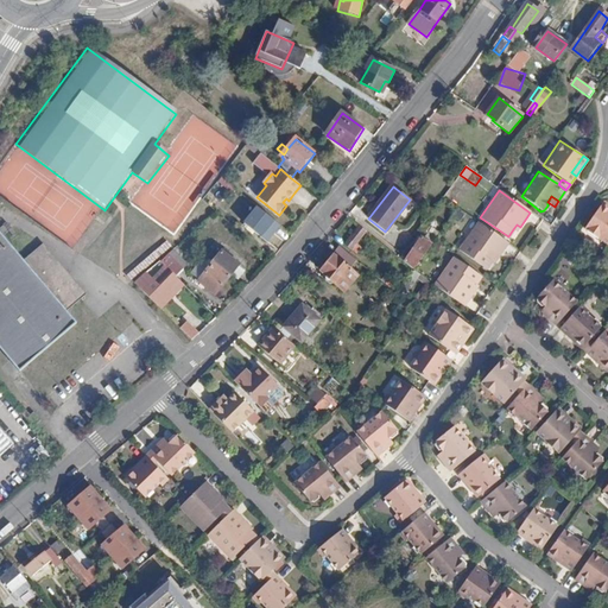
[(410,200),(385,232),(388,234),(412,201),(410,200)]
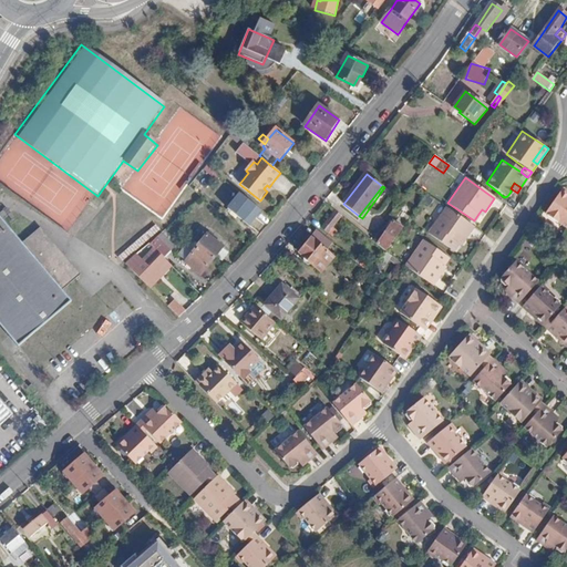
[(542,214),(566,232),(566,229),(566,198),(565,198),(566,194),(566,193),(562,189),(557,191),(542,214)]
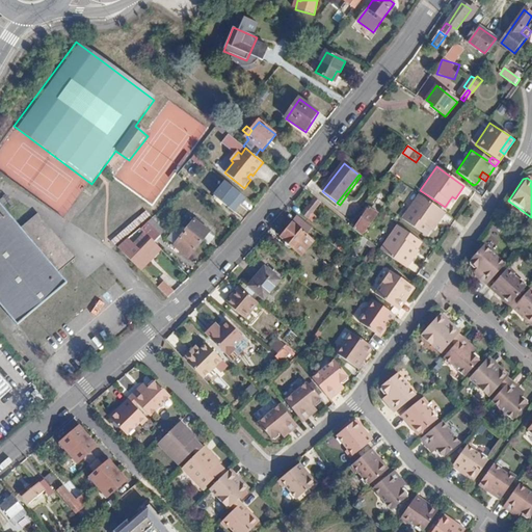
[(225,182),(214,196),(234,212),(245,197),(225,182)]
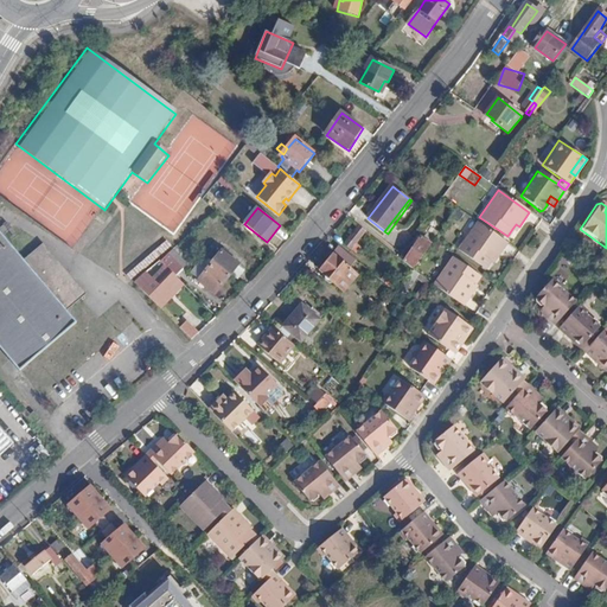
[(475,222),(457,249),(484,269),(490,262),(493,256),(496,259),(506,244),(475,222)]
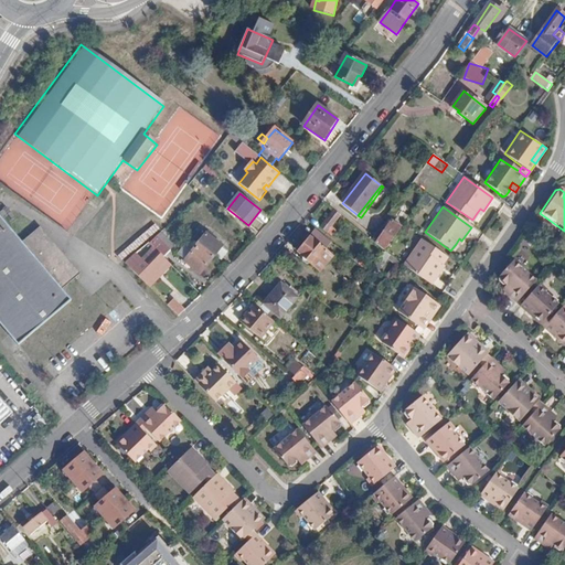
[(334,211),(323,224),(321,227),(328,233),(340,219),(342,216),(334,211)]
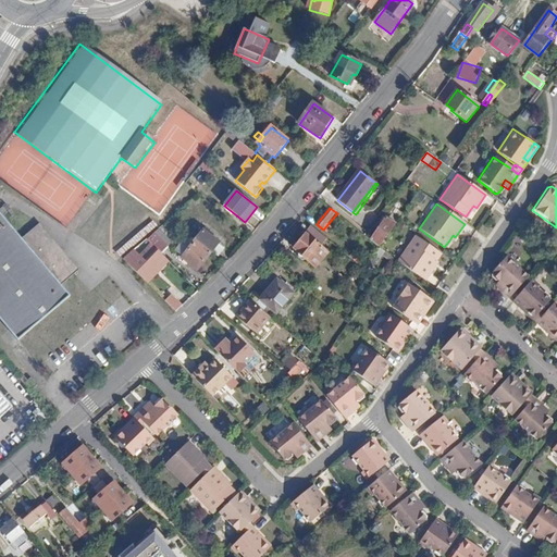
[(0,214),(0,230),(5,237),(15,230),(1,213),(0,214)]
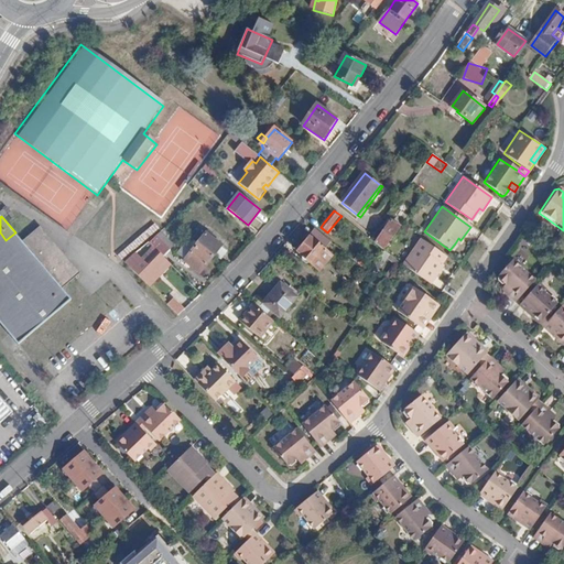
[(339,218),(327,232),(335,239),(339,235),(343,237),(350,227),(339,218)]
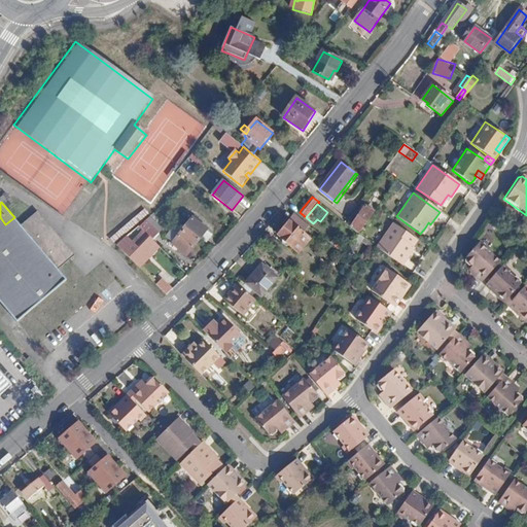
[(365,207),(351,227),(359,235),(375,213),(365,207)]
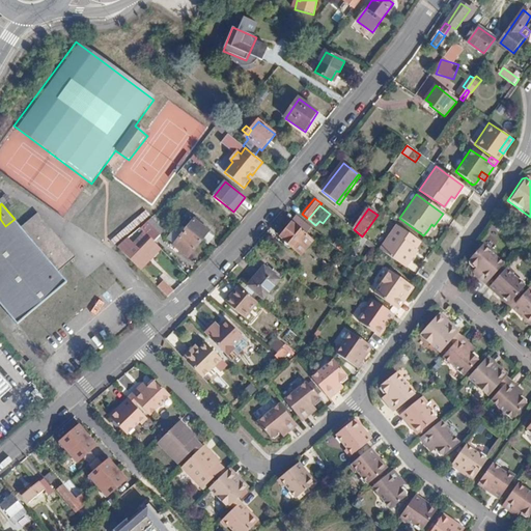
[(0,301),(23,327),(71,283),(62,274),(80,258),(40,214),(23,228),(15,219),(5,226),(0,219),(0,301)]
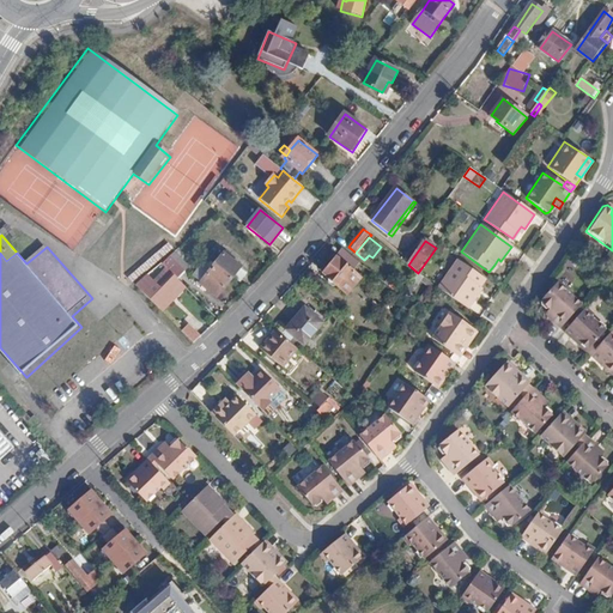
[(337,260),(325,274),(329,278),(328,279),(339,287),(352,272),(353,273),(360,265),(343,250),(335,259),(337,260)]
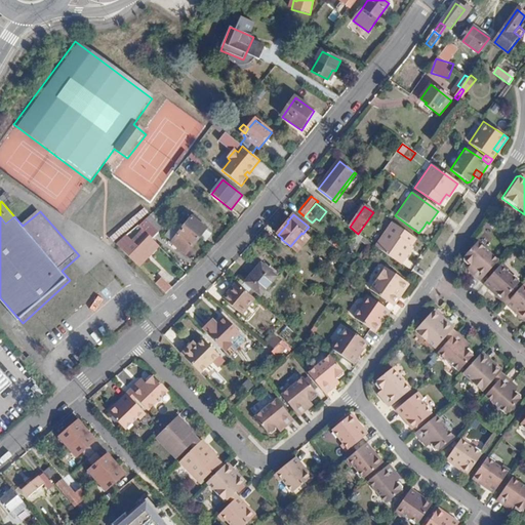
[(185,227),(171,243),(186,254),(206,230),(192,217),(191,219),(186,215),(180,224),(185,227)]
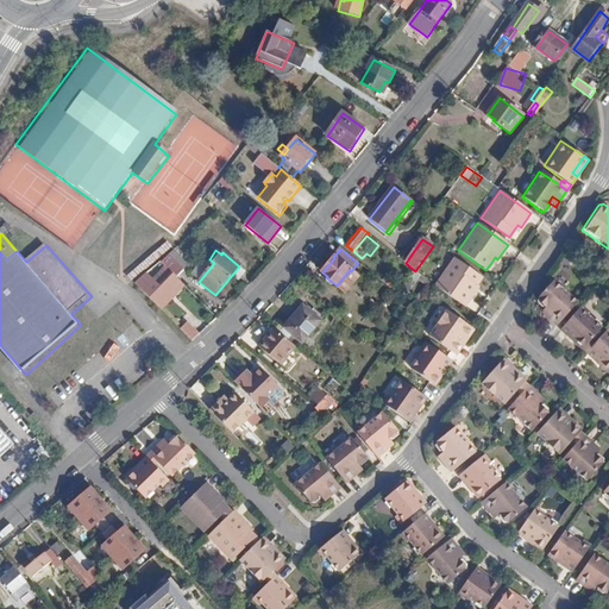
[(165,268),(173,275),(174,276),(182,268),(167,255),(159,262),(165,268)]
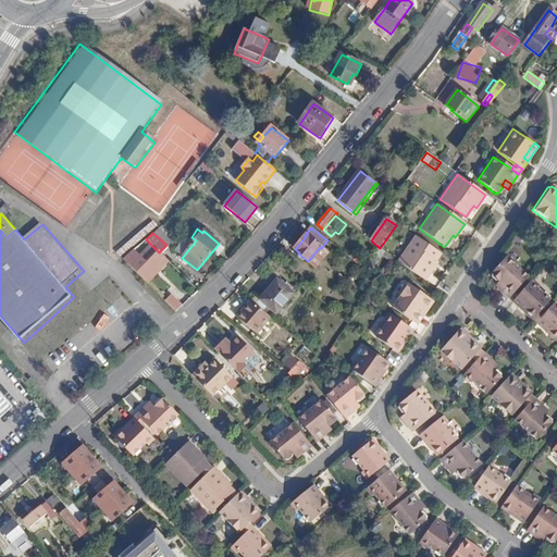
[(416,238),(398,263),(423,281),(429,274),(432,270),(434,271),(444,258),(416,238)]
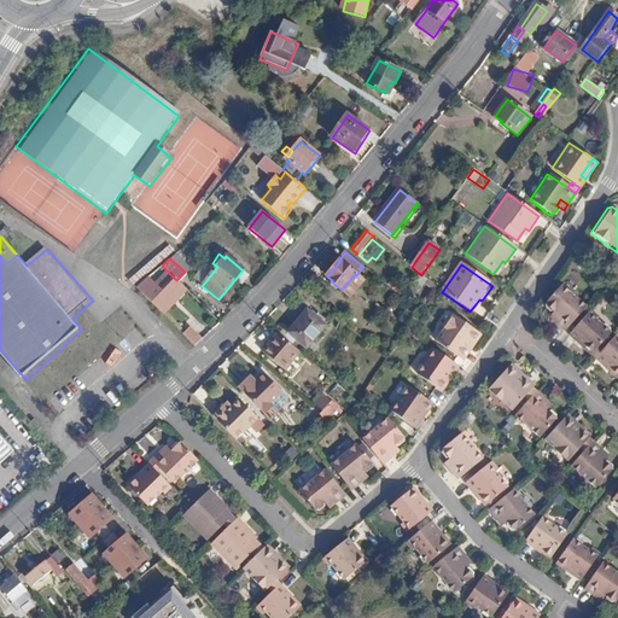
[(203,281),(210,273),(203,267),(196,277),(203,281)]
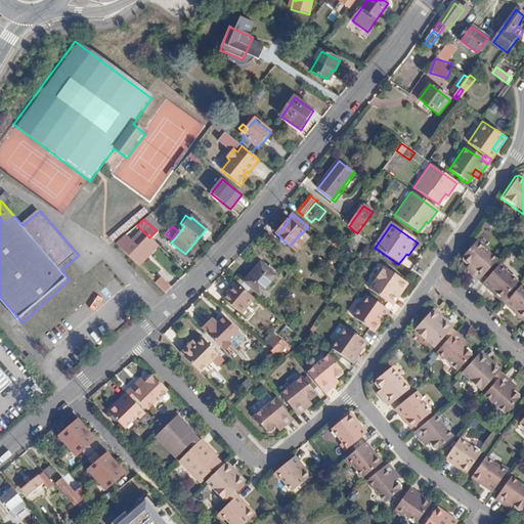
[(142,230),(132,241),(138,247),(148,236),(142,230)]
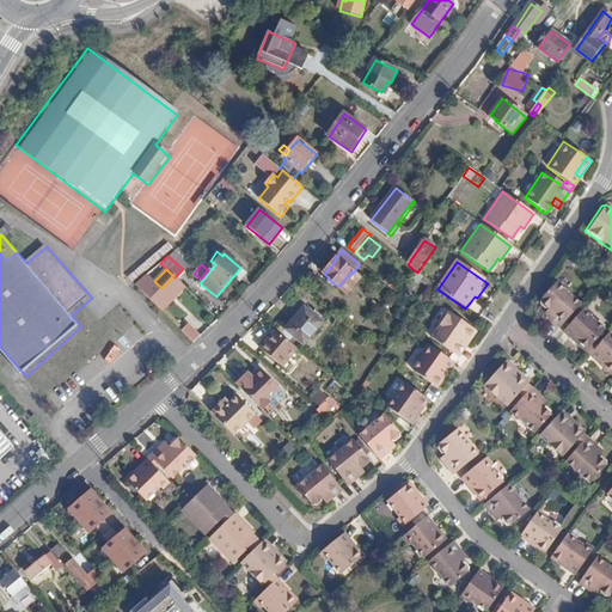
[(135,285),(163,312),(171,304),(166,299),(181,283),(175,277),(173,276),(161,288),(154,281),(147,274),(135,285)]
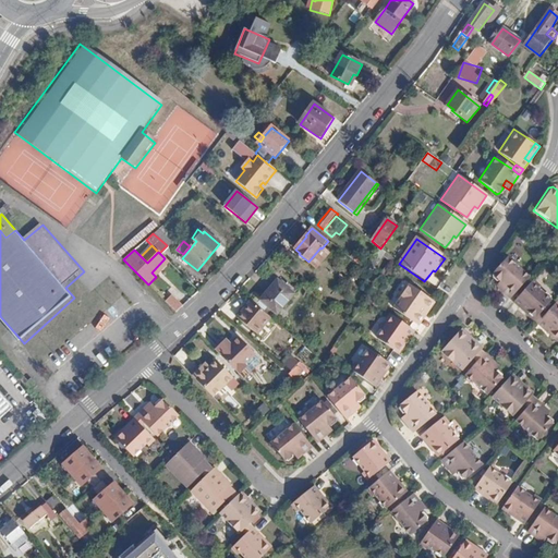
[(490,274),(492,279),(495,281),(497,280),(498,282),(502,286),(498,292),(508,301),(528,278),(505,257),(490,274)]
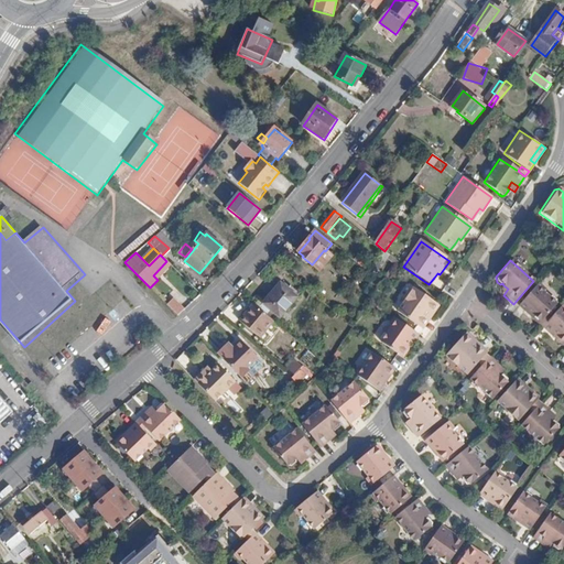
[(166,261),(153,275),(158,280),(171,266),(166,261)]
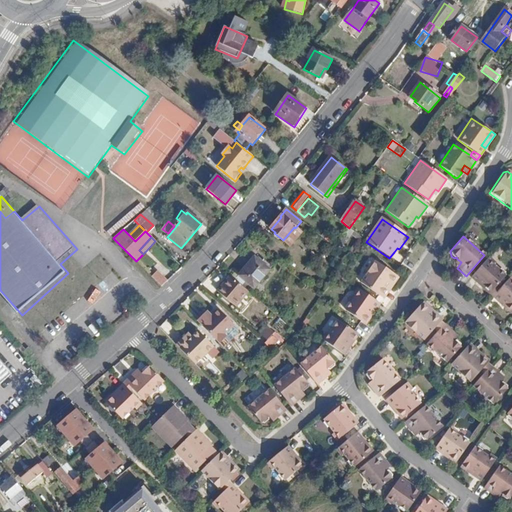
[(485,261),(491,267),(494,264),(487,258),(485,261)]
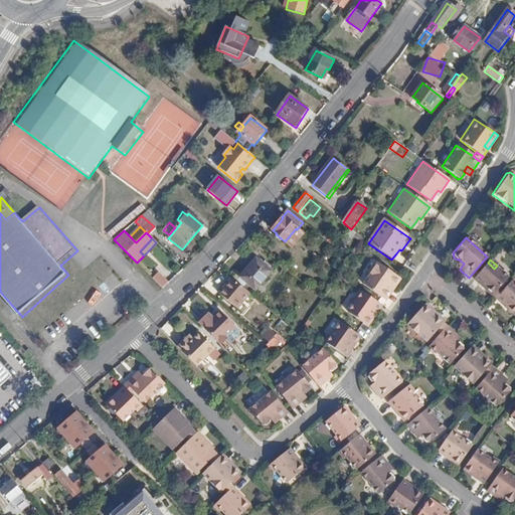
[(255,261),(240,278),(256,291),(271,274),(255,261)]
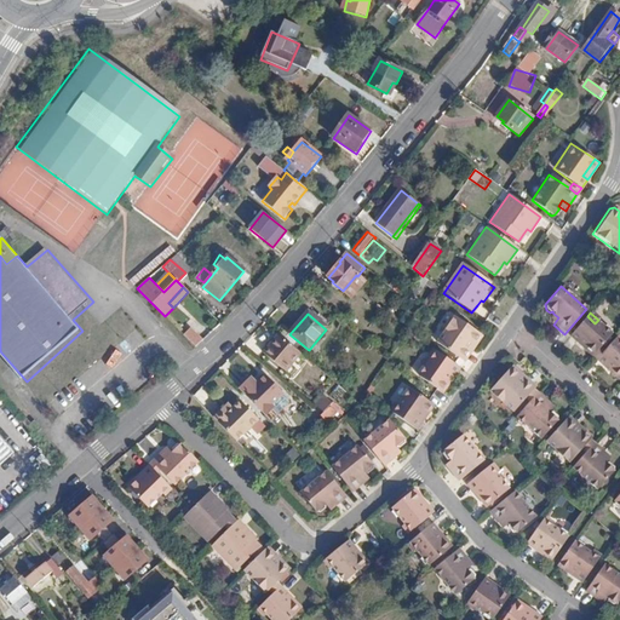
[(554,314),(549,320),(554,325),(558,317),(554,314)]
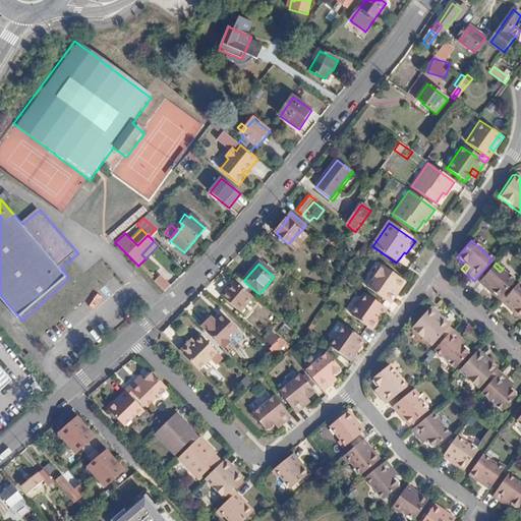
[(382,266),(366,287),(387,301),(397,286),(400,289),(404,283),(402,279),(382,266)]
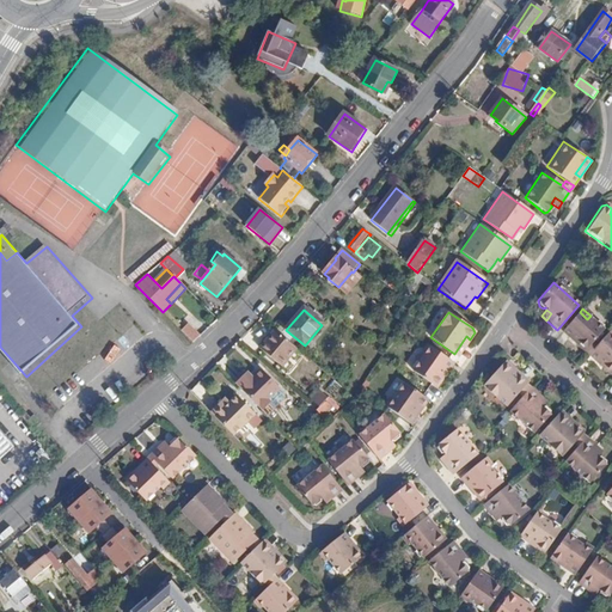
[(580,312),(561,334),(568,340),(570,338),(575,343),(575,347),(580,350),(582,349),(585,352),(603,331),(587,319),(580,312)]
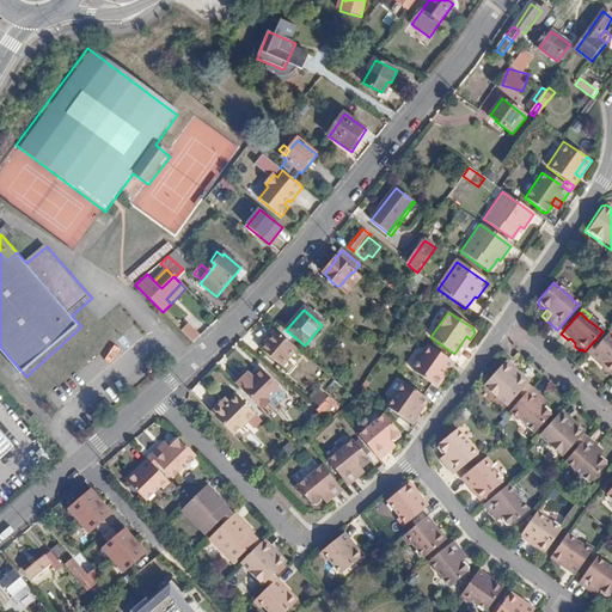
[(182,332),(193,343),(199,338),(188,326),(182,332)]
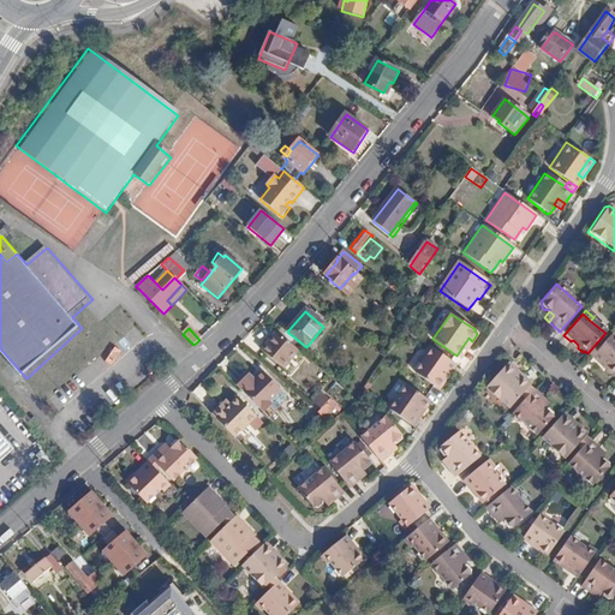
[(262,351),(282,369),(298,351),(276,333),(262,351)]
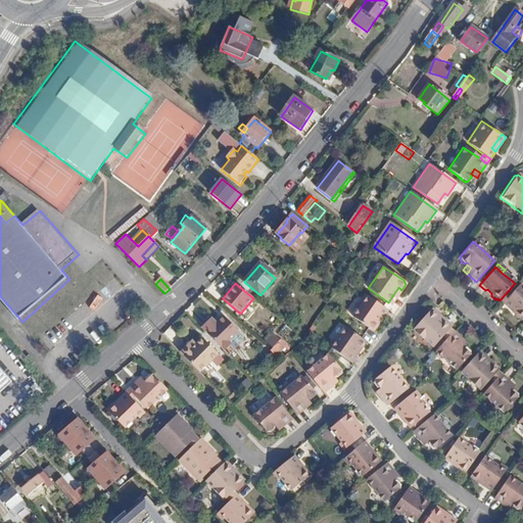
[(522,290),(518,286),(502,304),(507,310),(510,310),(514,314),(515,317),(518,320),(520,320),(522,321),(522,319),(522,290)]
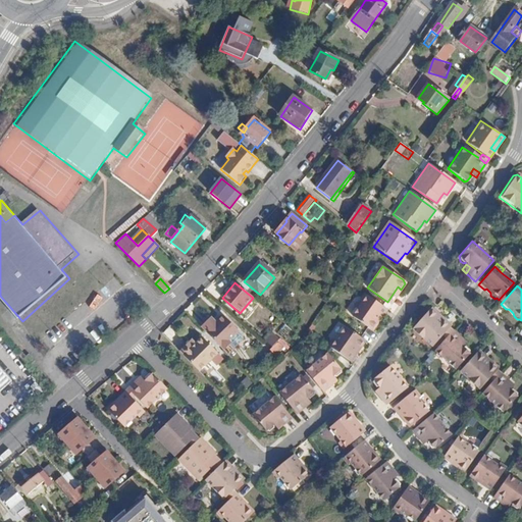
[(398,286),(387,302),(390,304),(401,290),(398,286)]
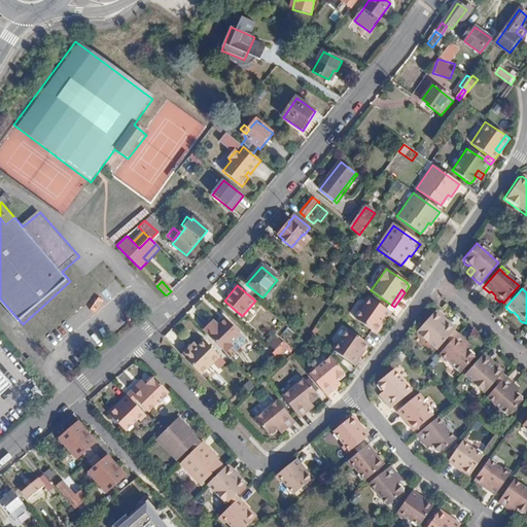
[(365,305),(355,319),(374,332),(378,331),(381,326),(381,323),(385,318),(386,319),(390,313),(370,299),(365,305)]
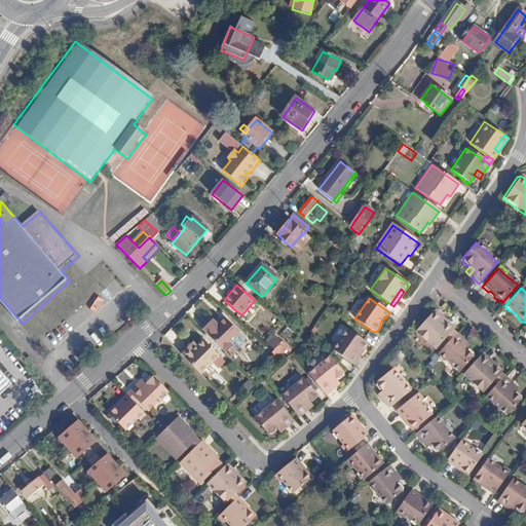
[(415,332),(436,350),(445,339),(452,332),(440,320),(442,317),(437,312),(431,313),(415,332)]
